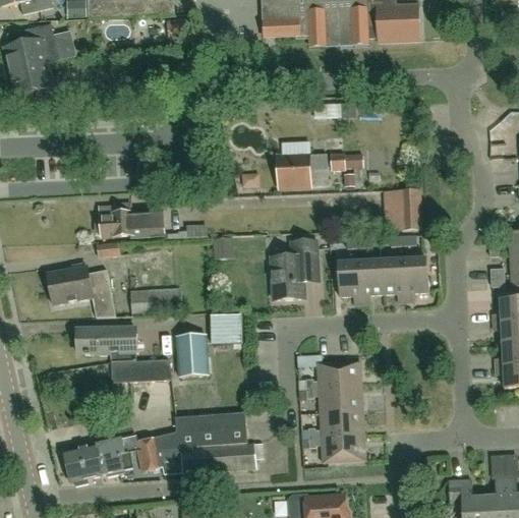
[(0,7),(19,2),(22,14),(50,8),(48,0),(0,0),(0,7)]
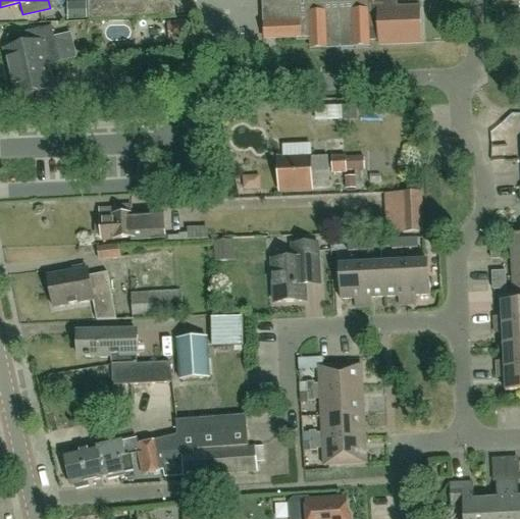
[(86,0),(87,17),(173,14),(171,0),(86,0)]
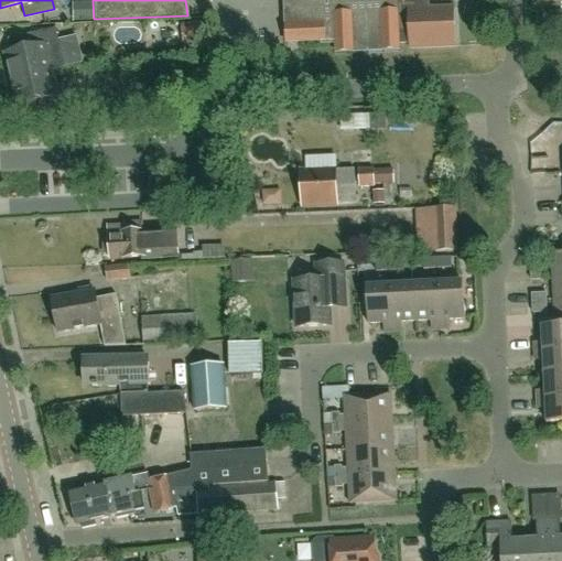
[(407,41),(408,46),(454,44),(453,4),(427,6),(425,0),(282,0),(284,40),(319,39),(319,42),(333,41),(333,50),(398,46),(398,41),(407,41)]
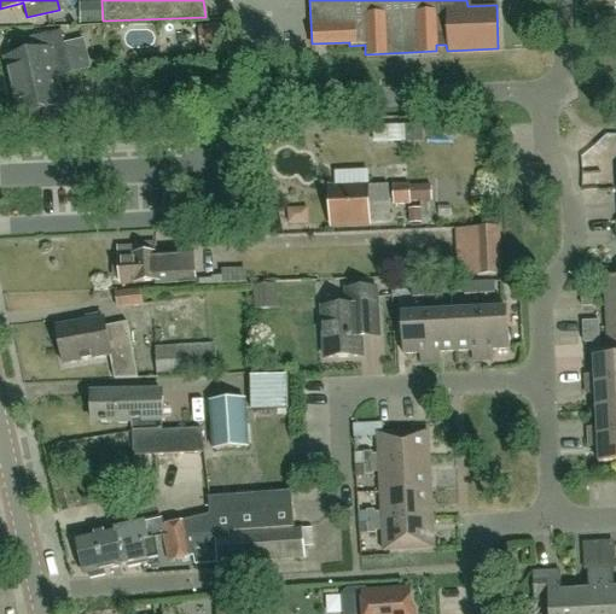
[(68,71),(62,44),(58,29),(30,35),(34,50),(4,56),(10,85),(53,75),(53,74),(68,71)]
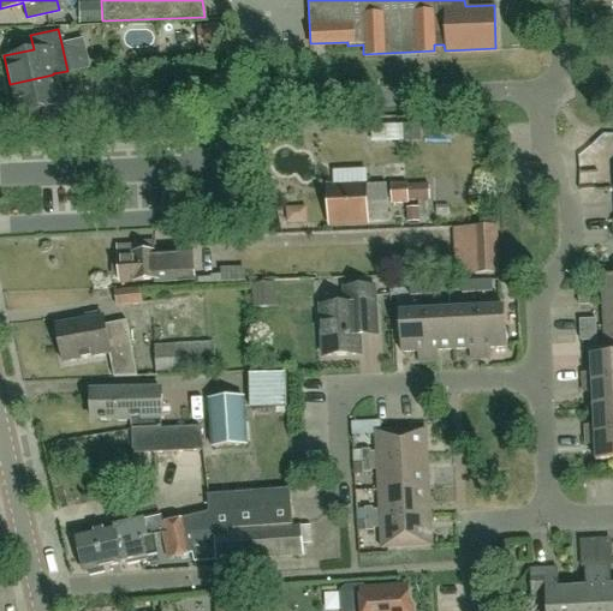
[(53,75),(10,84),(16,112),(46,105),(49,119),(77,113),(71,88),(58,90),(53,75)]
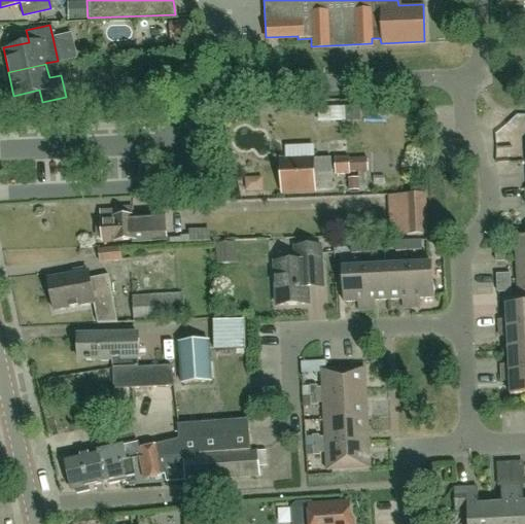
[(280,187),(329,185),(328,154),(278,156),(280,187)]
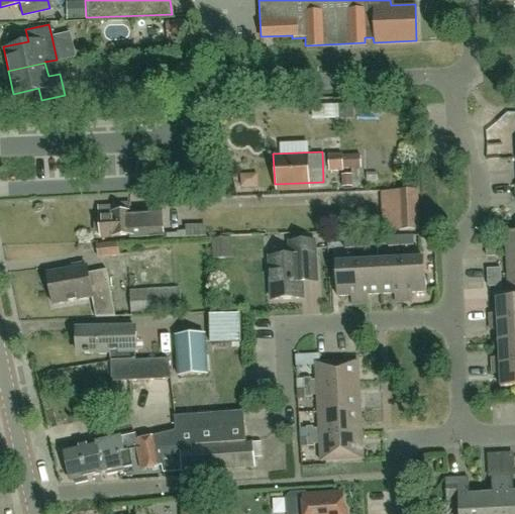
[(327,169),(341,168),(342,169),(342,181),(350,181),(349,168),(350,168),(349,155),(340,155),(340,151),(326,151),(327,169)]
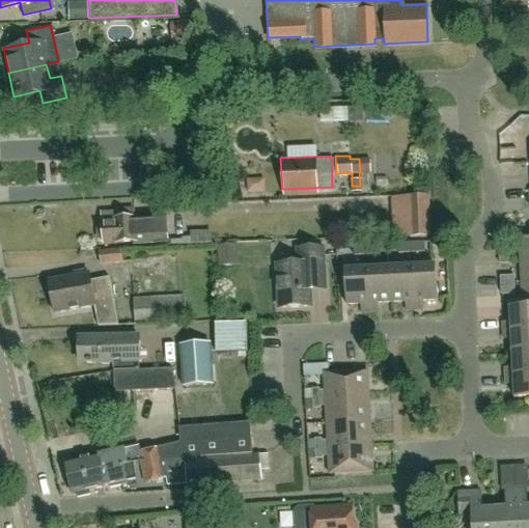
[(250,179),(250,195),(270,194),(269,178),(250,179)]
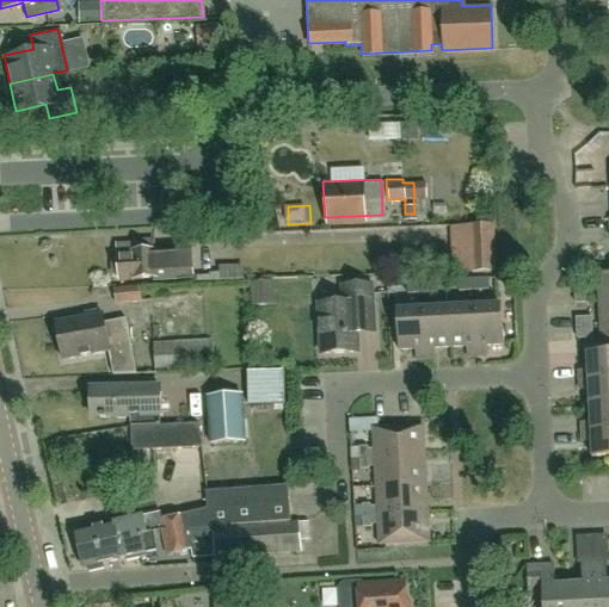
[(467,221),(467,223),(469,268),(493,267),(491,220),(467,221)]
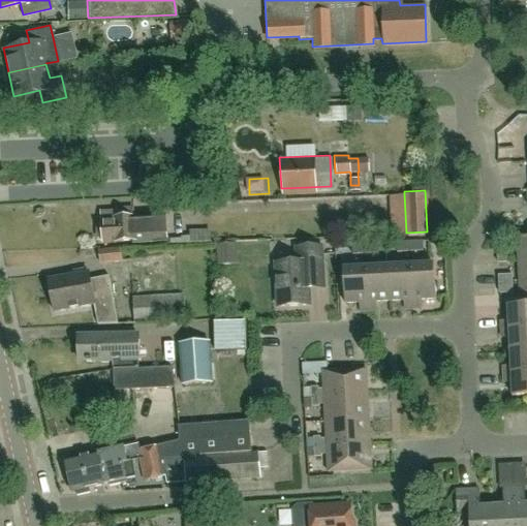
[(131,213),(131,205),(115,206),(116,208),(99,209),(100,222),(96,224),(96,234),(101,238),(131,236),(131,239),(164,237),(163,216),(146,217),(146,212),(131,213)]
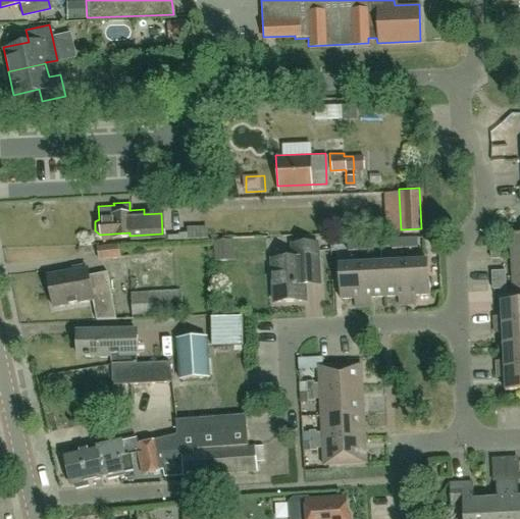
[(510,254),(519,253),(519,229),(509,230),(510,254)]
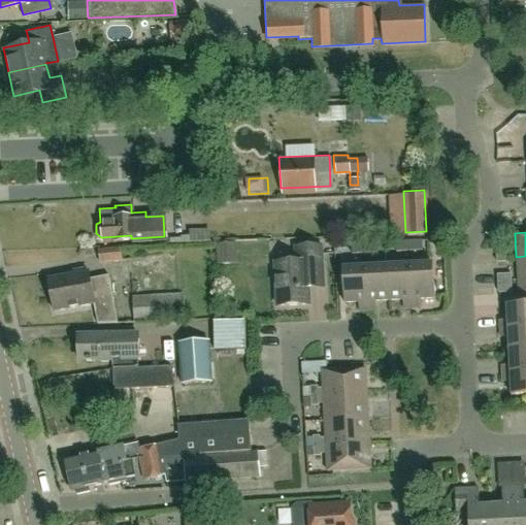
[(406,249),(406,237),(393,238),(394,250),(406,249)]
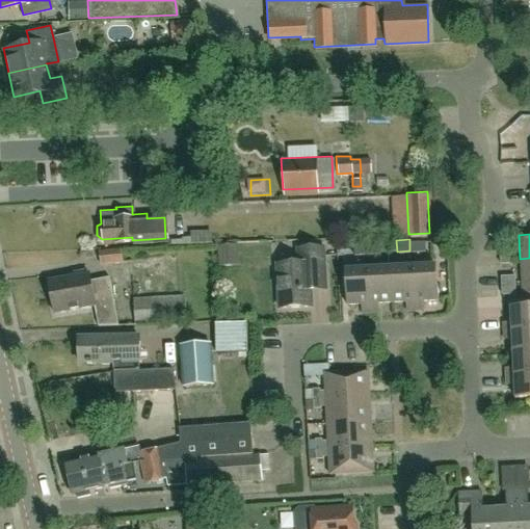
[(409,250),(424,250),(424,239),(409,239),(409,250)]
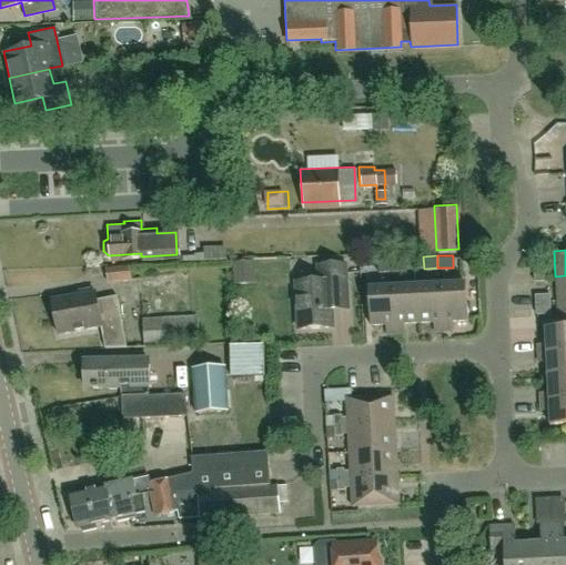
[(405,270),(404,258),(390,259),(390,271),(405,270)]
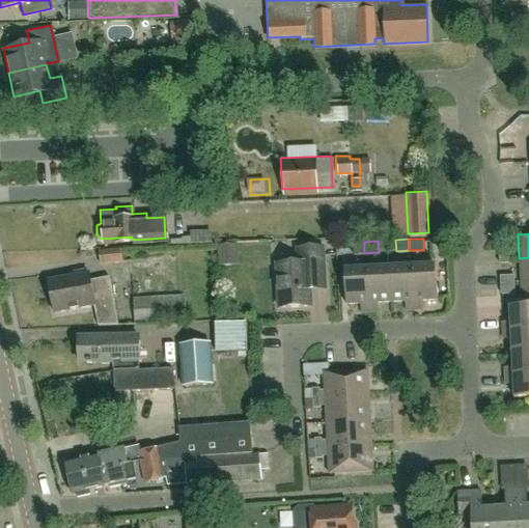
[(215,243),(217,264),(229,262),(227,242),(215,243)]
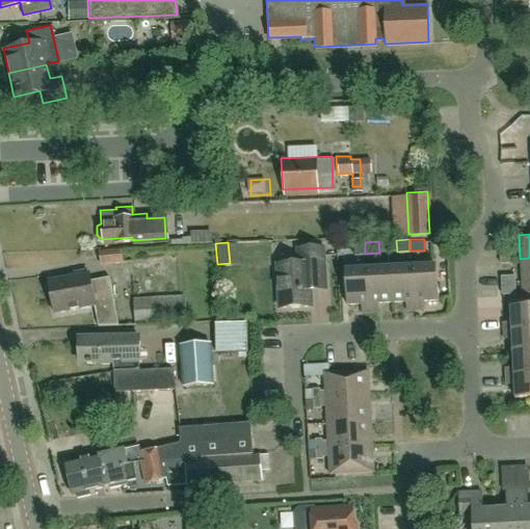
[(365,254),(365,242),(351,242),(352,254),(365,254)]
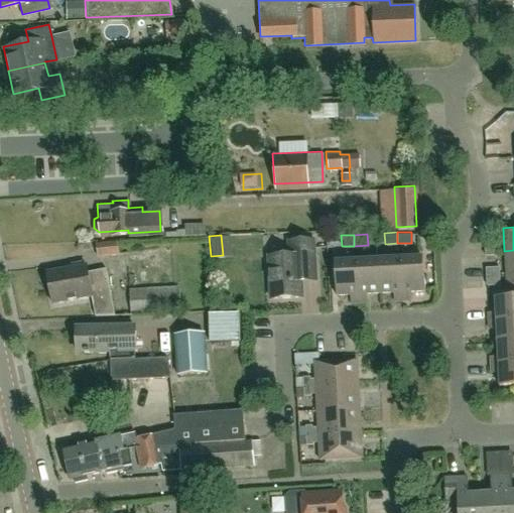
[(266,254),(269,296),(299,295),(297,263),(312,262),(310,238),(286,239),(287,253),(266,254)]
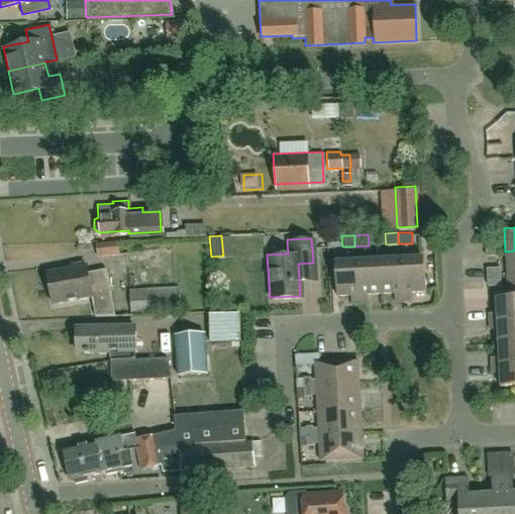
[(96,255),(117,252),(117,240),(94,242),(96,255)]
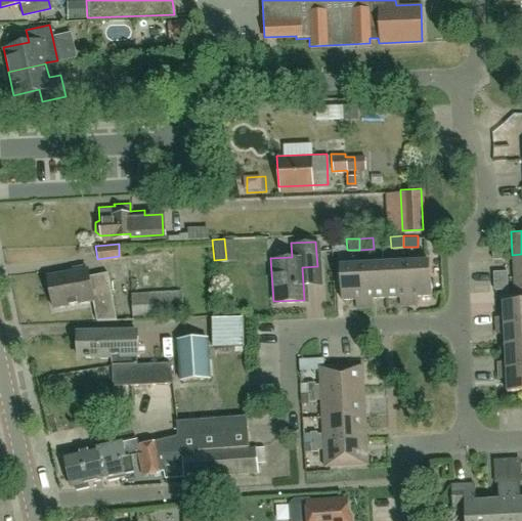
[(491,258),(506,257),(505,248),(490,248),(491,258)]
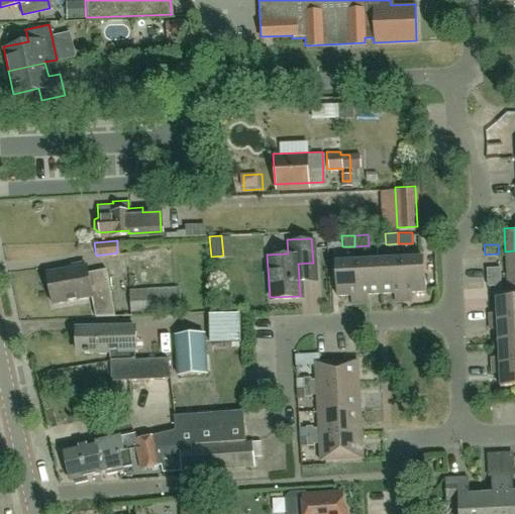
[(514,250),(505,251),(506,274),(514,273),(514,250)]
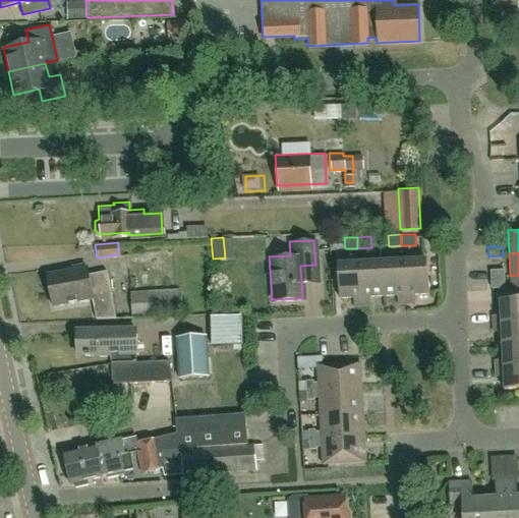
[(412,292),(426,291),(424,256),(402,259),(404,301),(413,300),(412,292)]
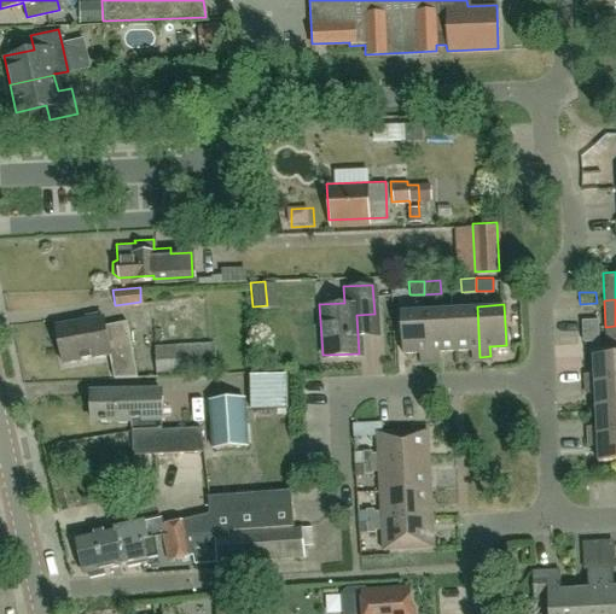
[(480,357),(477,307),(451,308),(453,348),(469,346),(470,357),(480,357)]
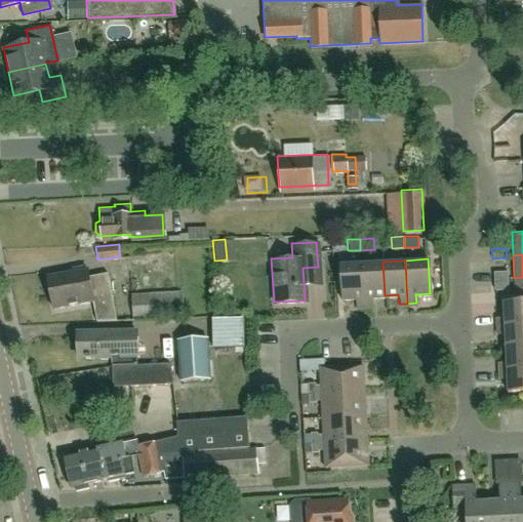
[(385,295),(383,262),(361,263),(363,306),(371,306),(370,296),(385,295)]
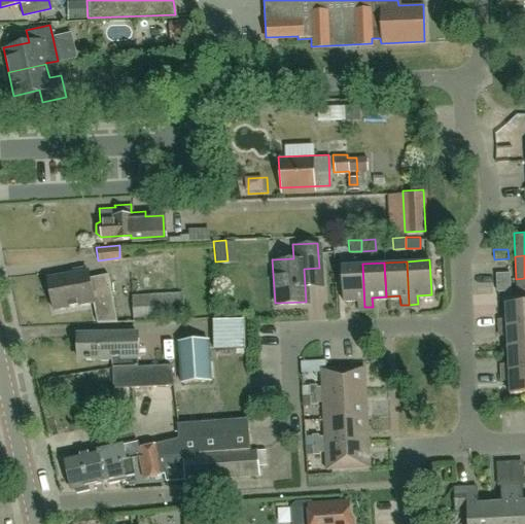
[(364,307),(362,264),(340,265),(341,300),(356,299),(356,308),(364,307)]
